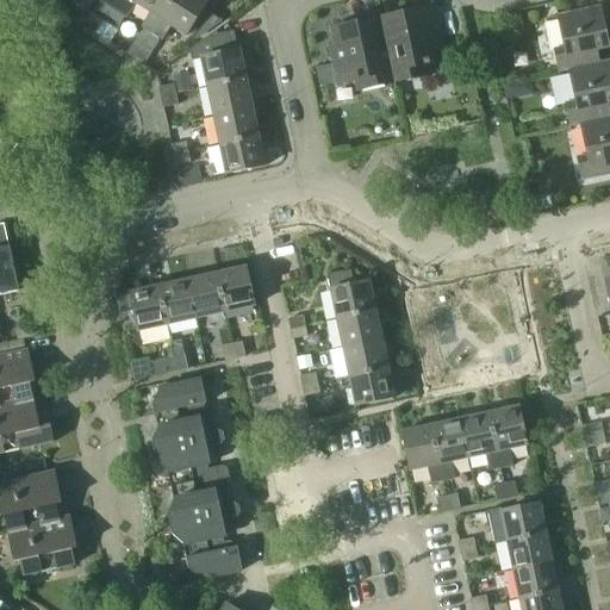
[(134,60),(172,0),(137,0),(135,4),(149,13),(139,29),(143,30),(139,33),(125,55),(134,60)]
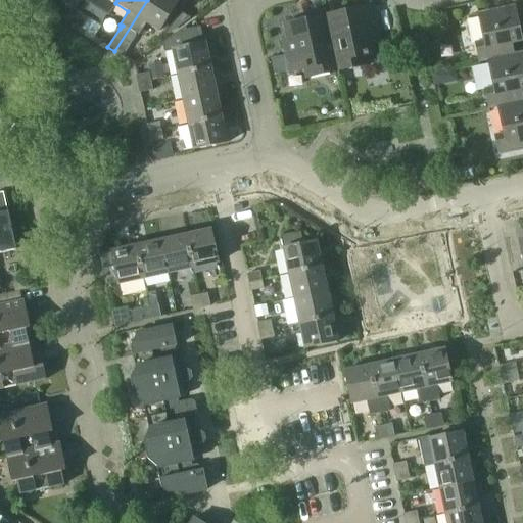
[(173,0),(147,0),(114,51),(123,57),(130,45),(129,45),(135,34),(137,36),(145,24),(158,32),(159,31),(168,36),(189,20),(173,10),(177,3),(173,0)]
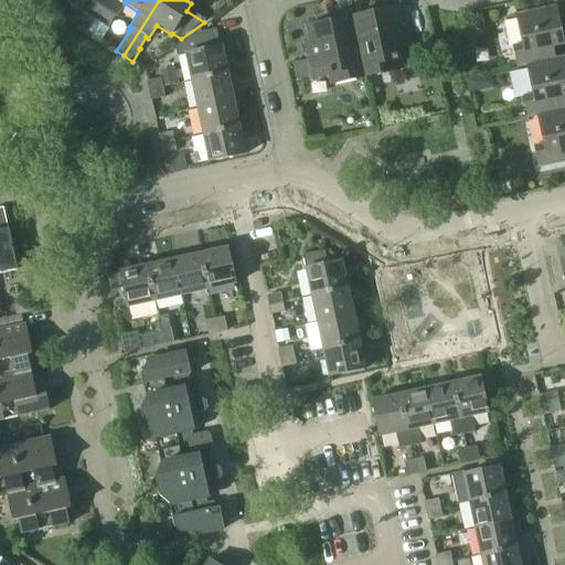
[(541,63),(541,62),(539,51),(545,50),(545,49),(563,44),(554,7),(515,16),(523,46),(513,49),(516,67),(526,66),(541,63)]
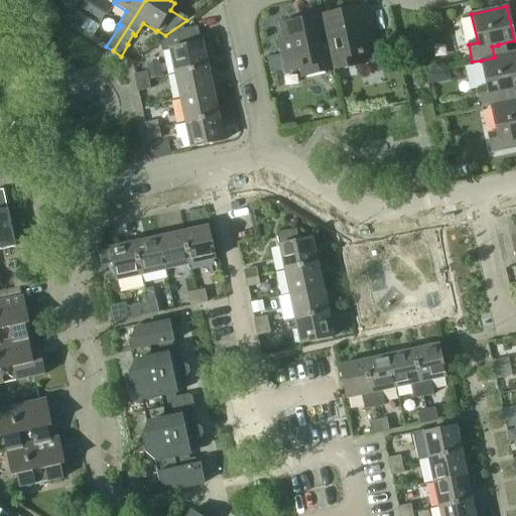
[(324,23),(334,70),(365,63),(362,52),(375,50),(368,16),(364,17),(362,7),(334,13),(335,20),(324,23)]
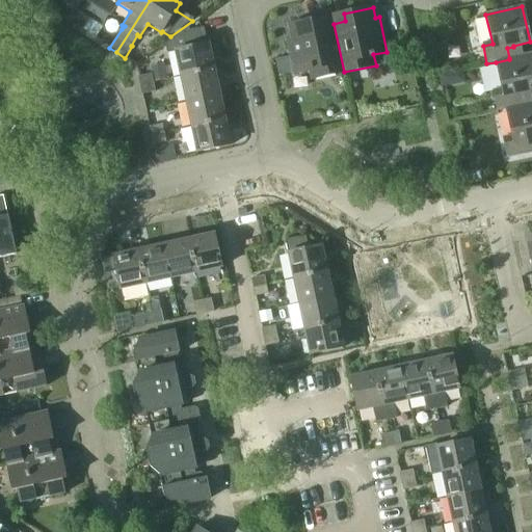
[(73,24),(80,12),(74,8),(67,20),(73,24)]
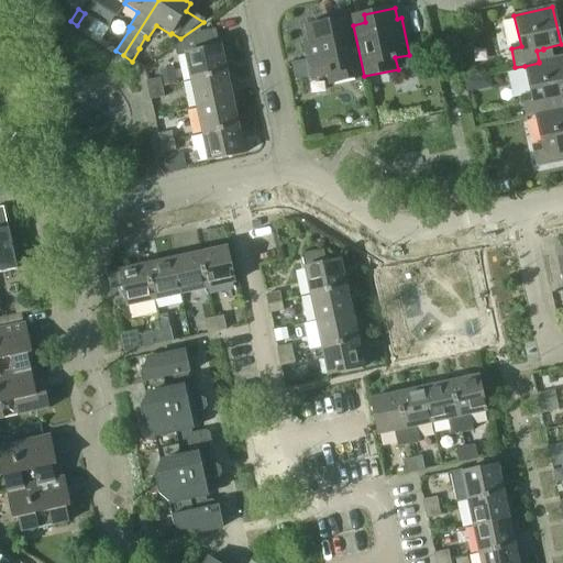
[(77,25),(86,32),(95,20),(85,13),(77,25)]
